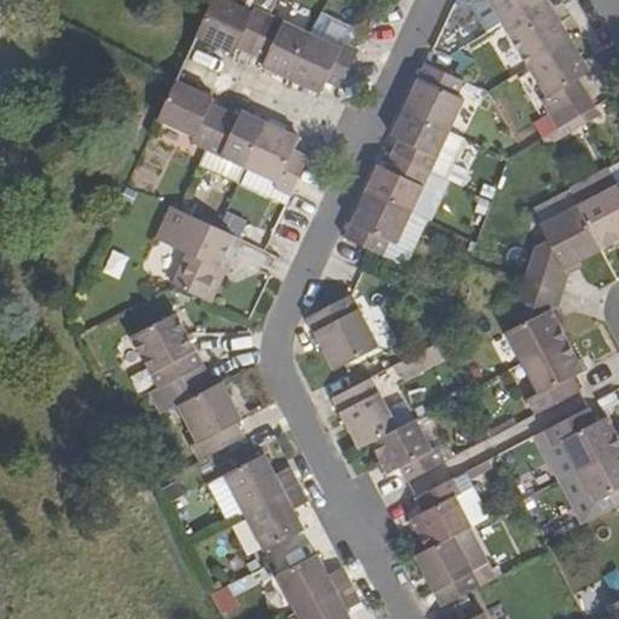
[(236,47),(250,53),(270,15),(254,7),(252,12),(225,0),(212,0),(196,35),(233,53),(236,47)]
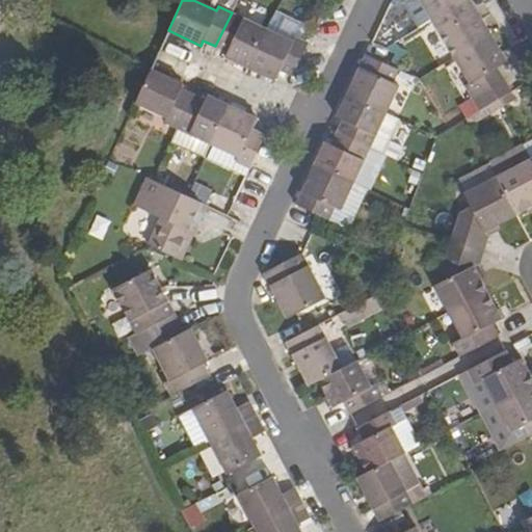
[(218,6),(232,12),(237,0),(193,0),(216,10),(218,6)]
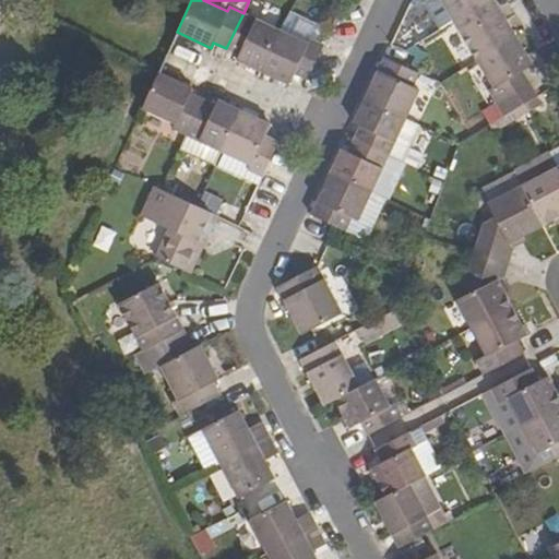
[(442,0),(430,0),(426,3),(441,28),(455,20),(442,0)]
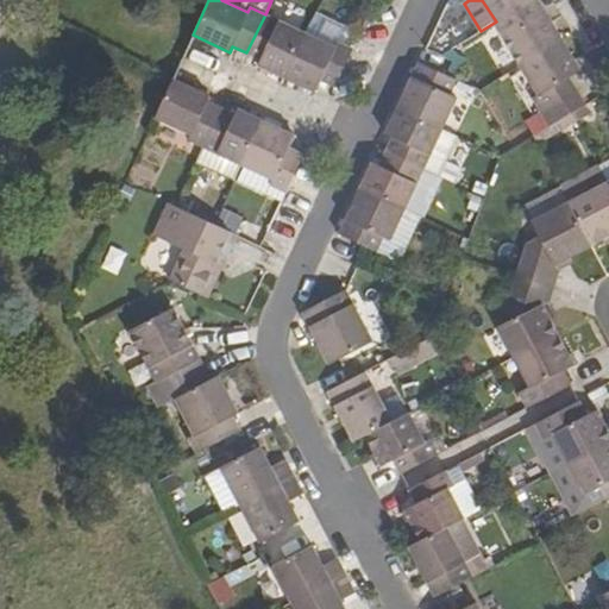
[(482,0),(496,22),(532,0),(482,0)]
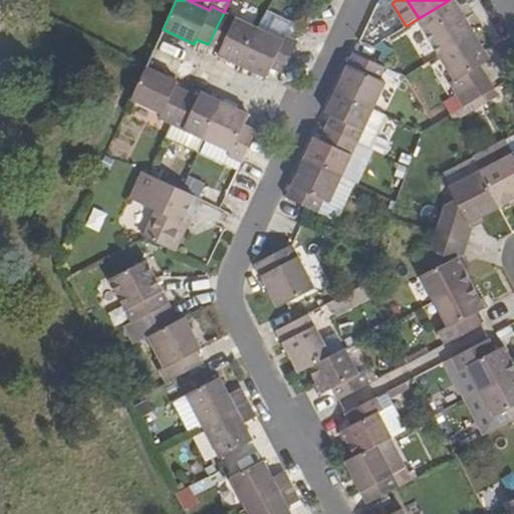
[(449,0),(419,18),(441,54),(476,33),(455,0),(449,0)]
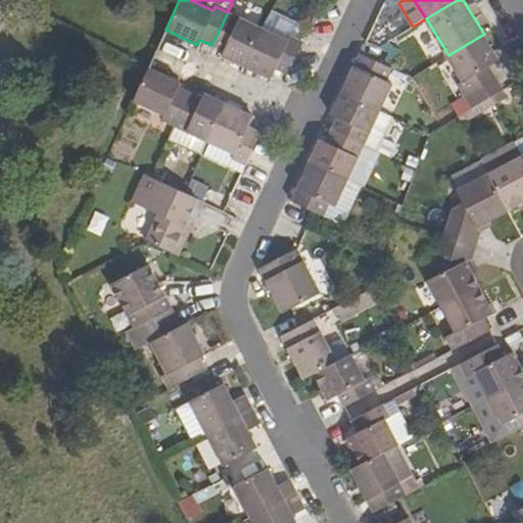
[(222,56),(243,66),(262,28),(228,12),(211,45),(224,50),(222,56)]
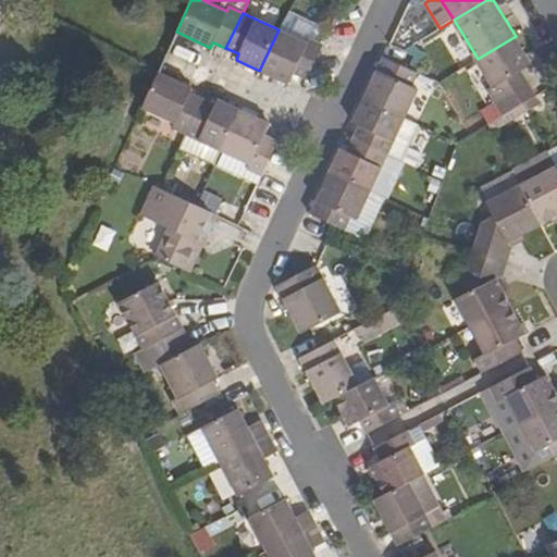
[(295,73),(307,78),(323,44),(307,37),(305,42),(279,29),(259,71),(288,85),(295,73)]
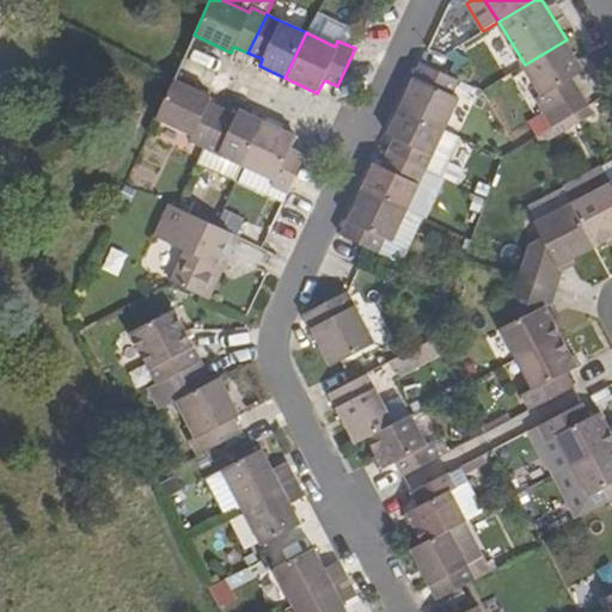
[(534,97),(545,111),(580,90),(573,78),(585,71),(567,40),(525,65),(542,93),(534,97)]
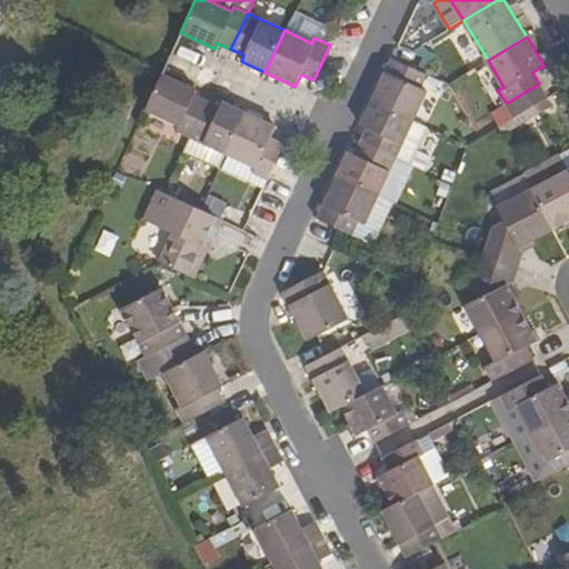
[(371,101),(412,120),(426,91),(420,88),(427,75),(415,69),(390,59),(371,101)]
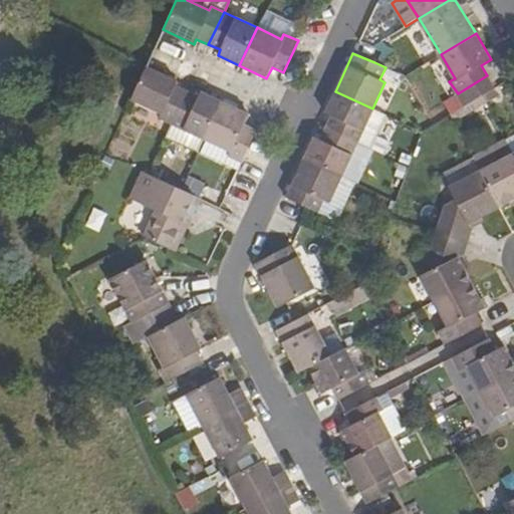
[(159,118),(172,124),(188,90),(175,84),(177,80),(147,66),(131,99),(161,113),(159,118)]
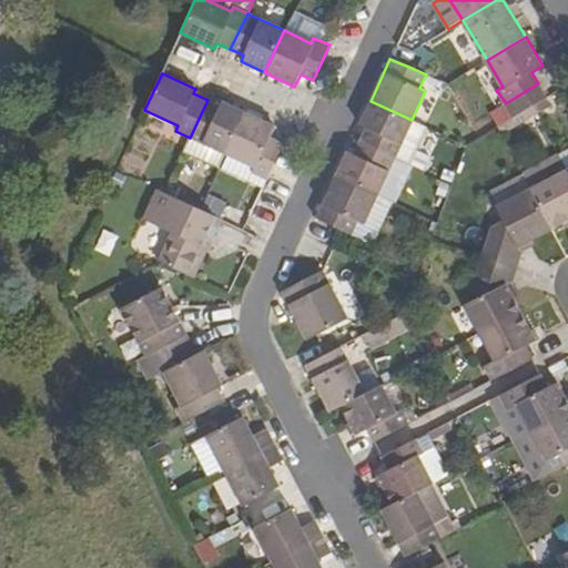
[(506,103),(514,117),(535,104),(547,98),(538,83),(506,103)]
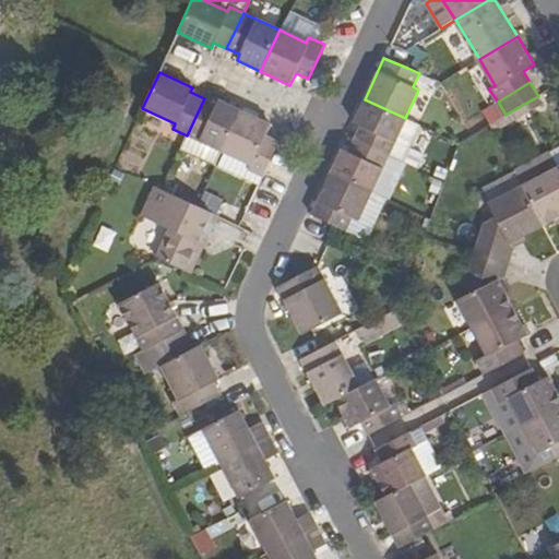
[(204,98),(187,135),(180,147),(216,166),(223,152),(242,111),(244,111),(217,99),(216,104),(204,98)]
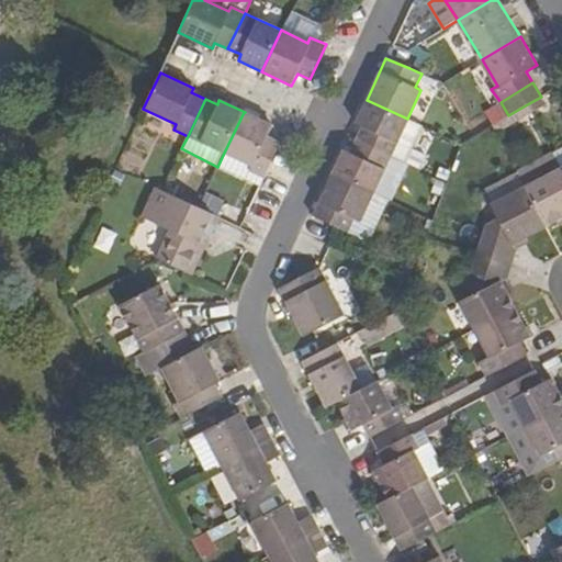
[(356,138),(391,156),(407,119),(367,100),(355,123),(362,126),(356,138)]
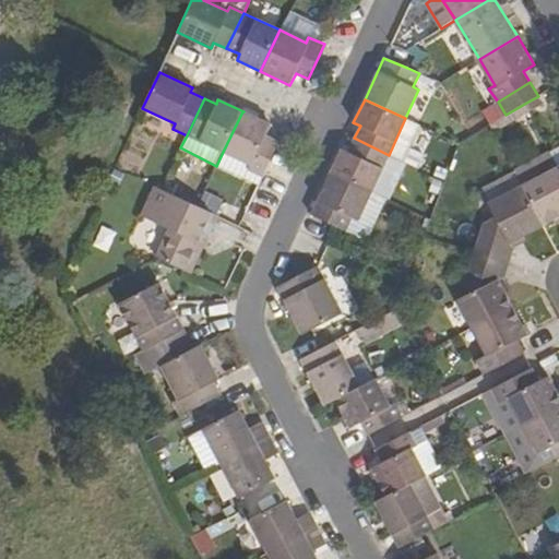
[(248,169),(262,176),(278,141),(265,134),(271,125),(242,111),(223,152),(251,165),(248,169)]
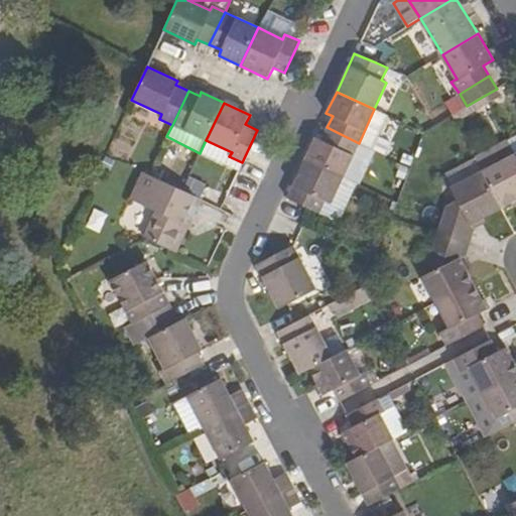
[(305,159),(344,176),(359,143),(327,127),(319,139),(314,137),(305,159)]
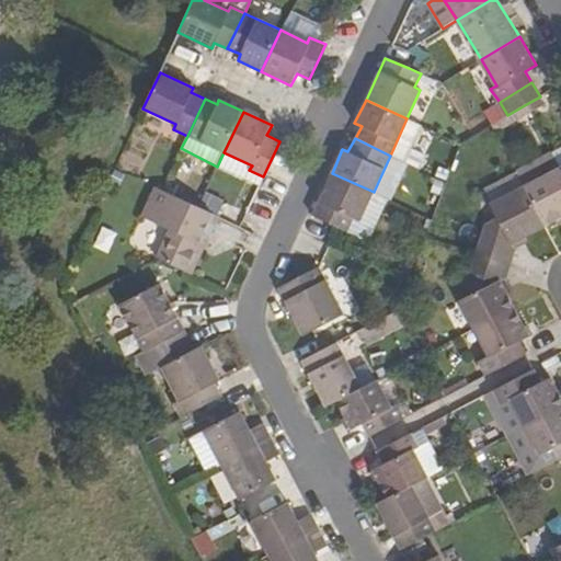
[(559,167),(552,152),(552,151),(516,170),(524,185),(559,167)]
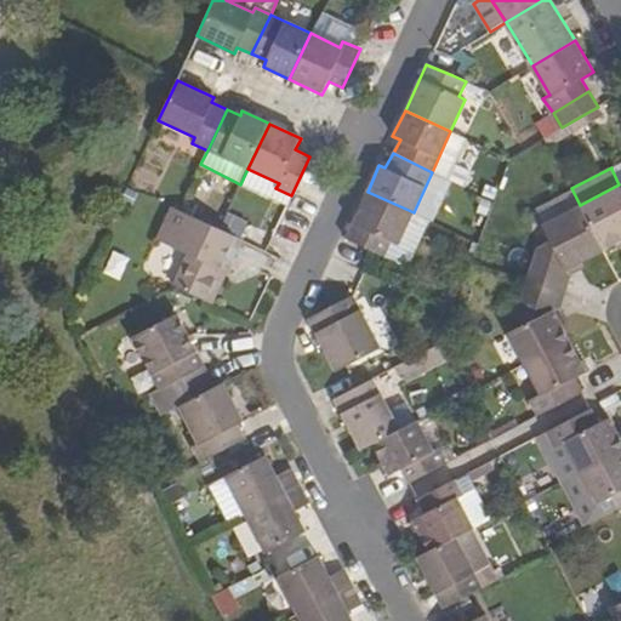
[(279,183),(248,169),(240,184),(286,206),(291,195),(275,188),(279,183)]
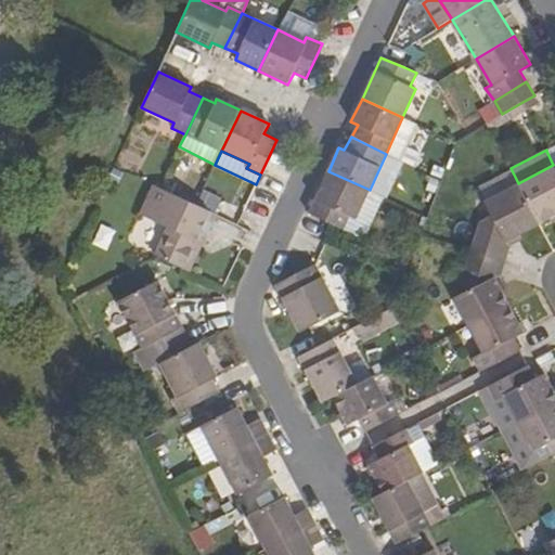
[(461,176),(466,158),(449,153),(443,170),(461,176)]
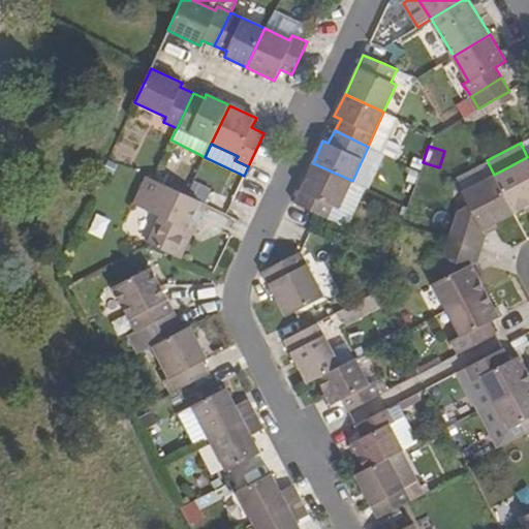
[(494,175),(515,215),(528,207),(528,159),(527,157),(494,175)]
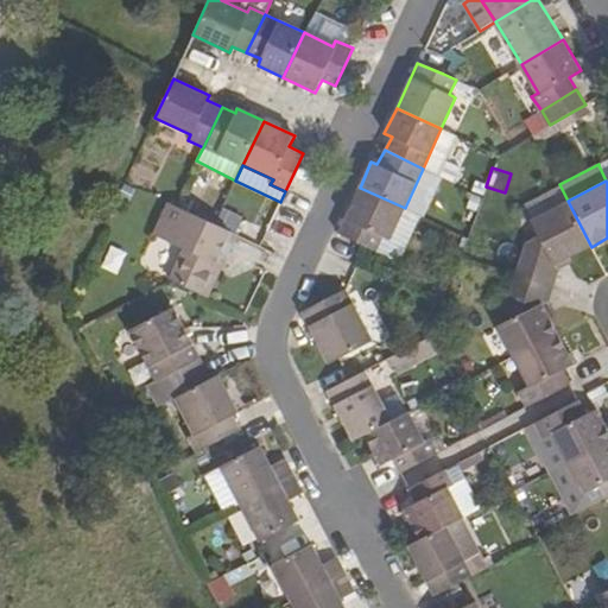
[(365,245),(377,251),(382,236),(390,240),(405,208),(360,188),(339,233),(365,245)]
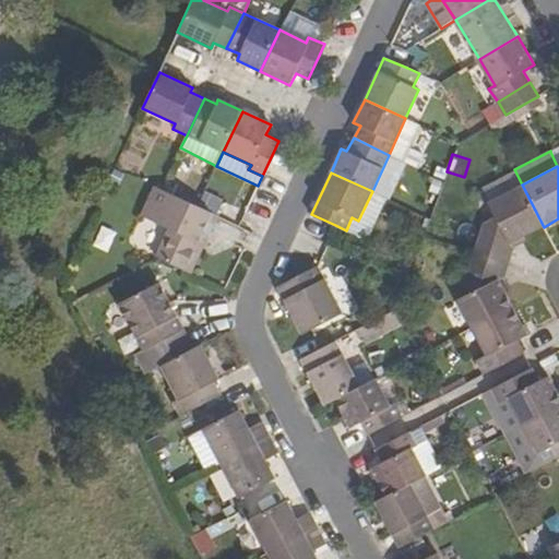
[(155,257),(185,270),(194,249),(200,251),(216,216),(197,206),(161,189),(153,185),(140,212),(158,221),(156,225),(168,229),(155,257)]
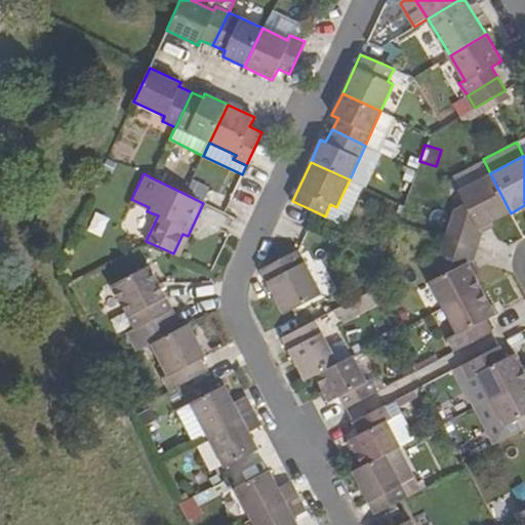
[(458,190),(465,204),(454,208),(446,237),(474,246),(479,230),(511,213),(490,173),(458,190)]
